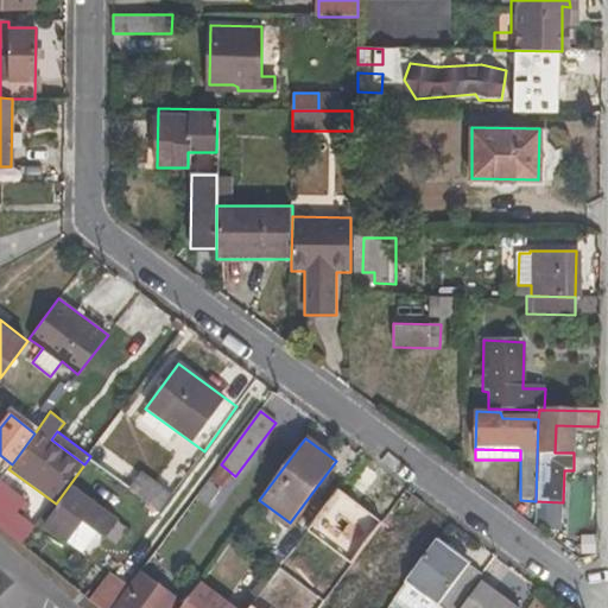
[(221,464),(214,475),(229,486),(235,476),(221,464)]
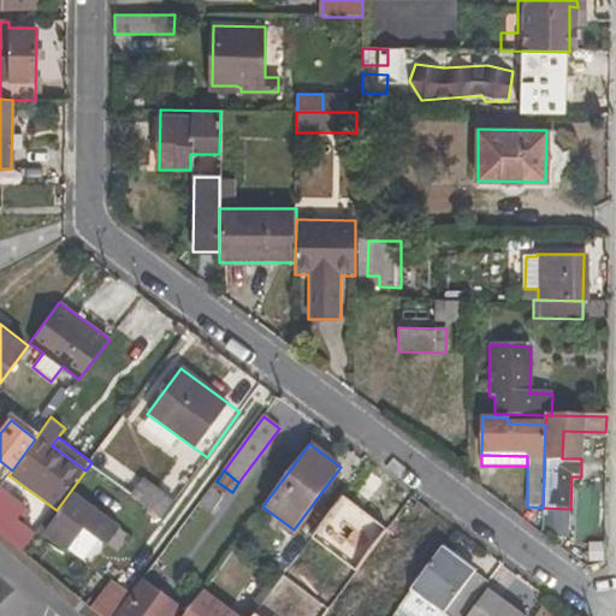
[(175,501),(144,478),(129,496),(161,520),(175,501)]
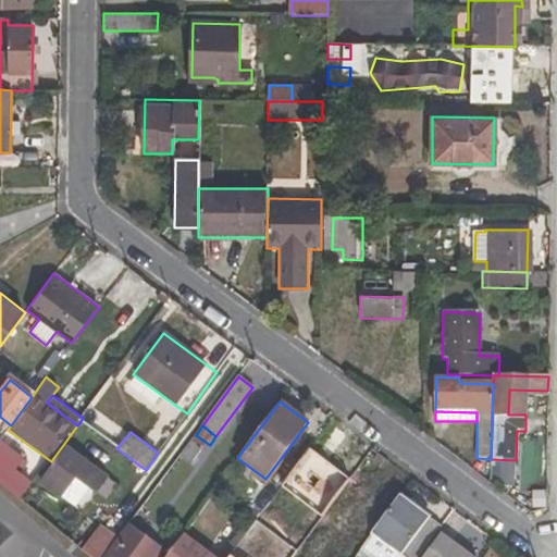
[(24,459),(1,437),(0,438),(0,483),(23,503),(35,485),(15,468),(24,459)]
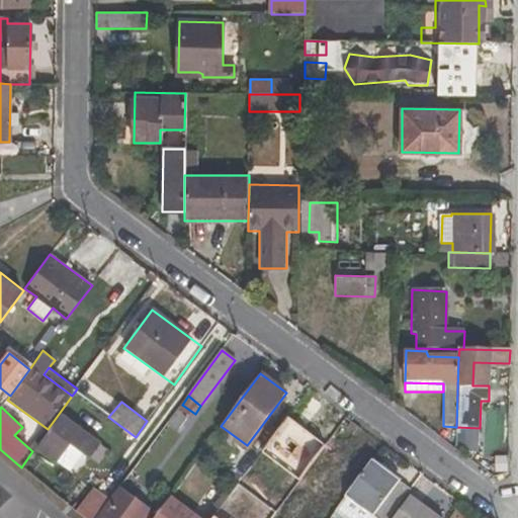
[(64,413),(40,445),(59,458),(70,443),(88,458),(101,440),(64,413)]
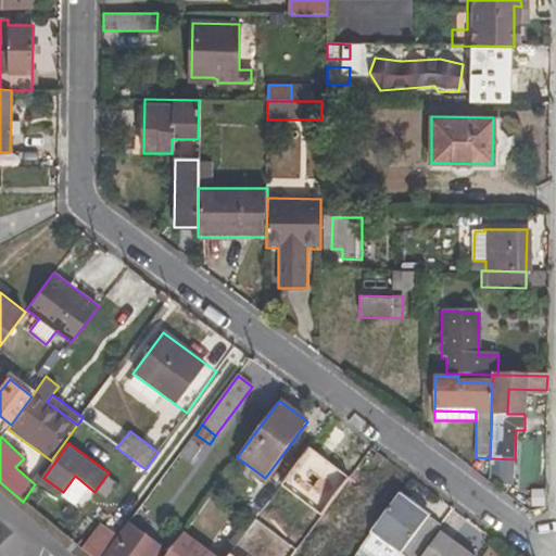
[(188,444),(166,475),(179,484),(202,454),(188,444)]
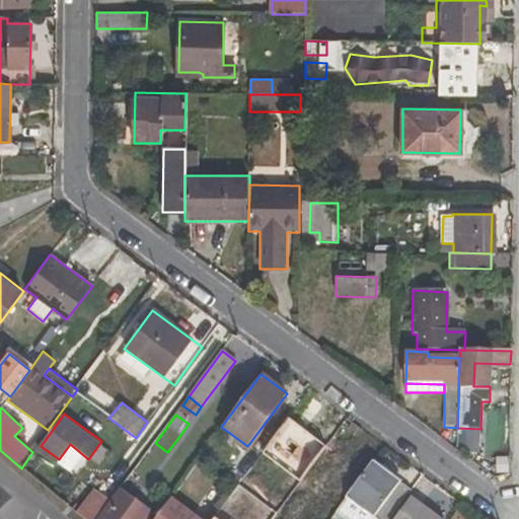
[(373,462),(347,498),(374,518),(389,518),(411,492),(373,462)]
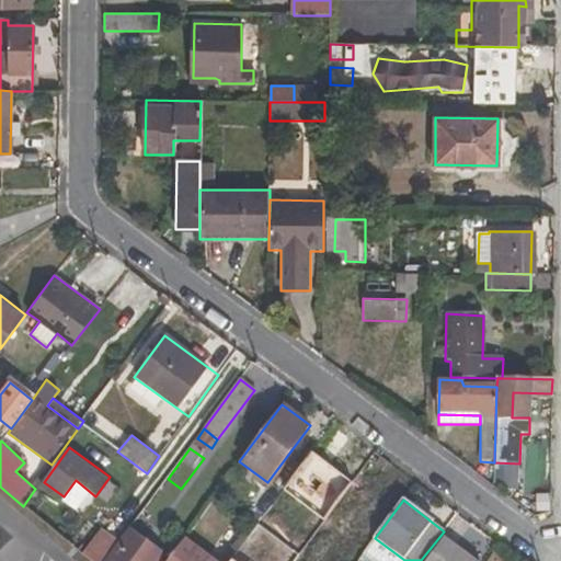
[(167,560),(170,558),(132,529),(112,557),(109,560),(167,560)]
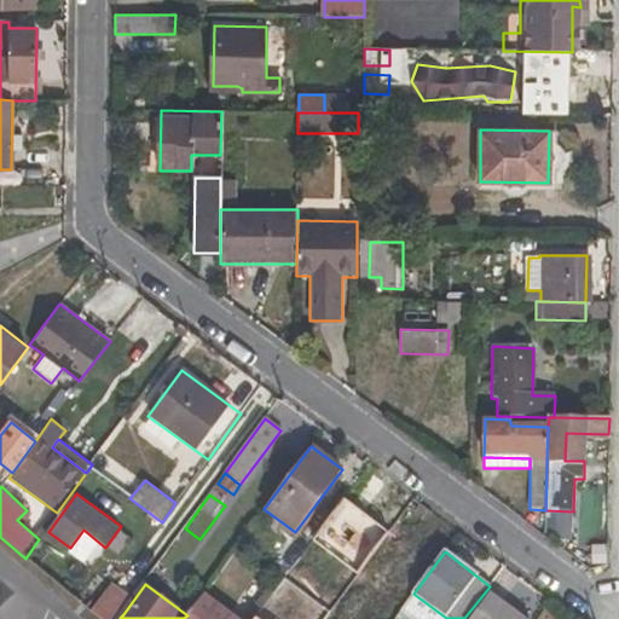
[(527,618),(492,593),(472,618),(527,618)]
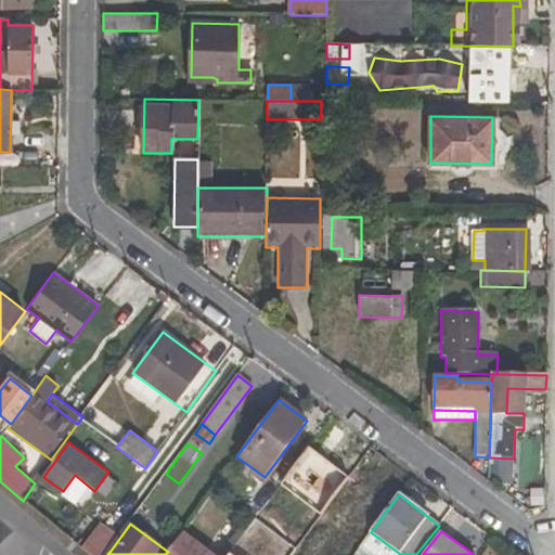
[(107,554),(111,551),(88,532),(77,544),(90,554),(107,554)]
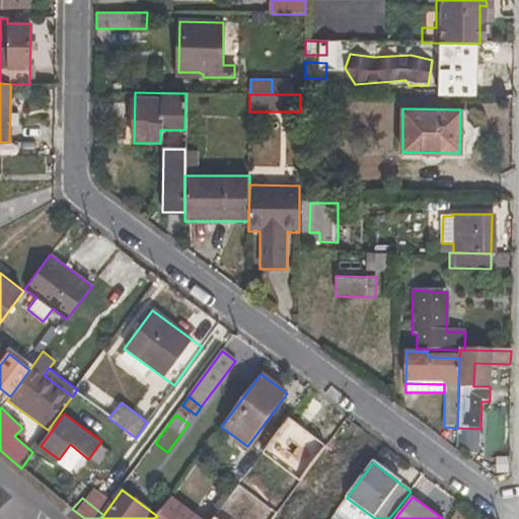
[(198,518),(169,498),(157,516),(154,518),(198,518)]
